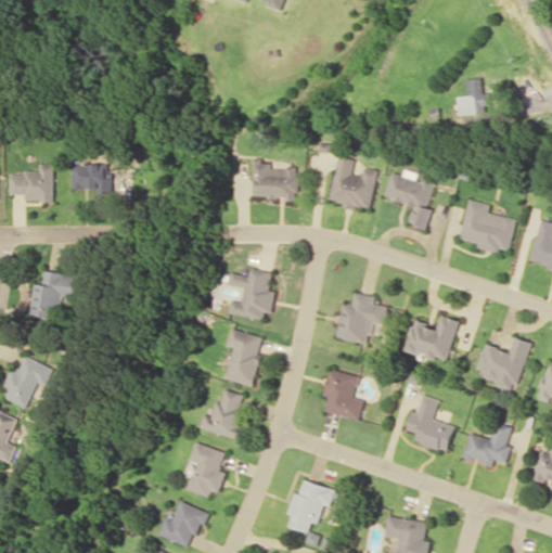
[(254,0),(282,9),(284,0),(236,0),(247,3),(247,0),(254,0)]
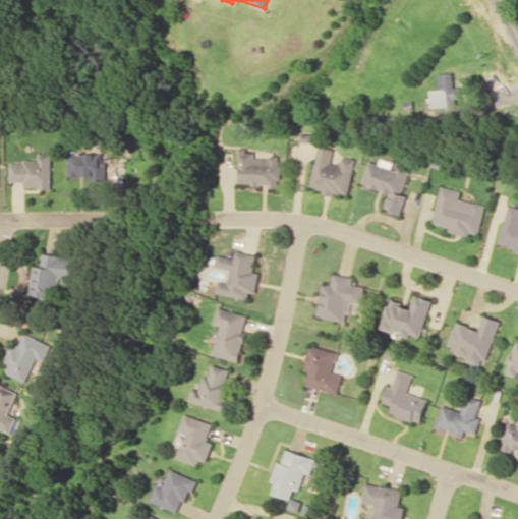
[(437,75),(437,91),(428,91),(429,108),(457,107),(456,89),(451,89),(450,74),(437,75)]
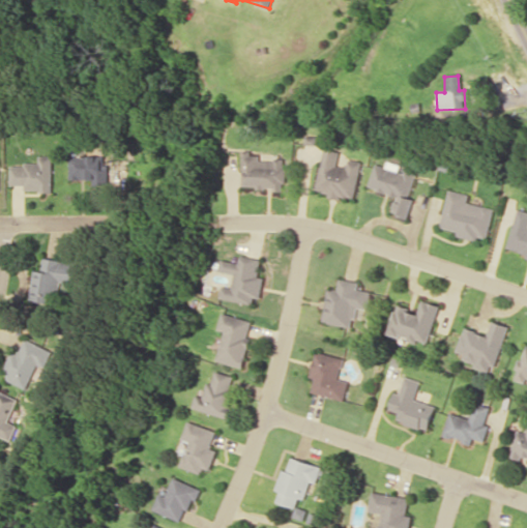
[(314,194),(353,201),(359,164),(346,160),(344,169),(335,168),(338,152),(322,150),(314,194)]
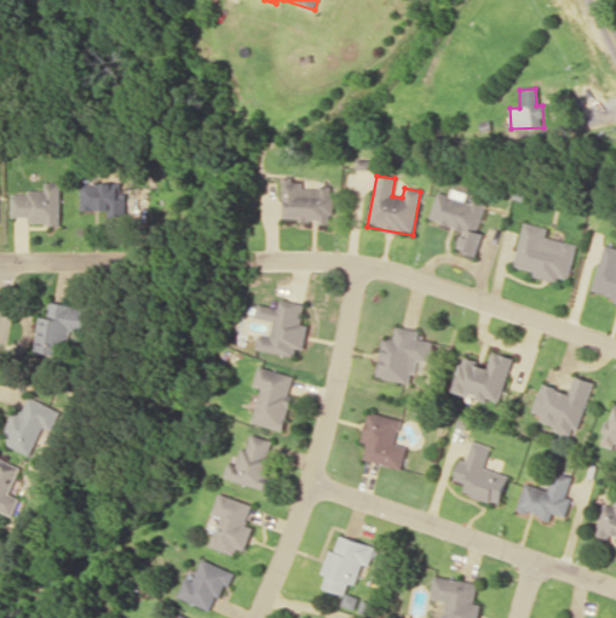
[(281,223),(330,223),(330,188),(301,188),(301,181),(282,181),(281,223)]
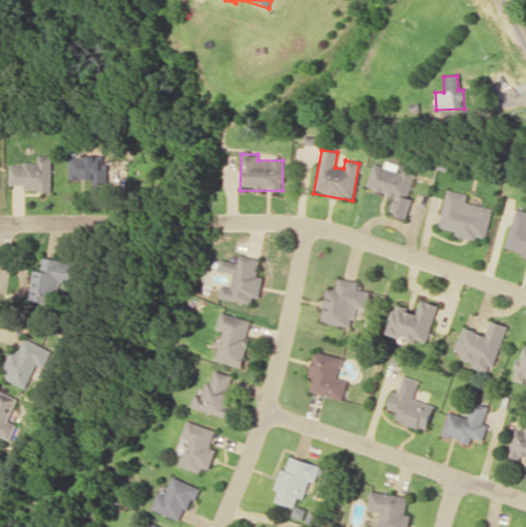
[(7,186),(22,186),(22,192),(51,192),(51,158),(22,157),(22,166),(8,166),(7,186)]
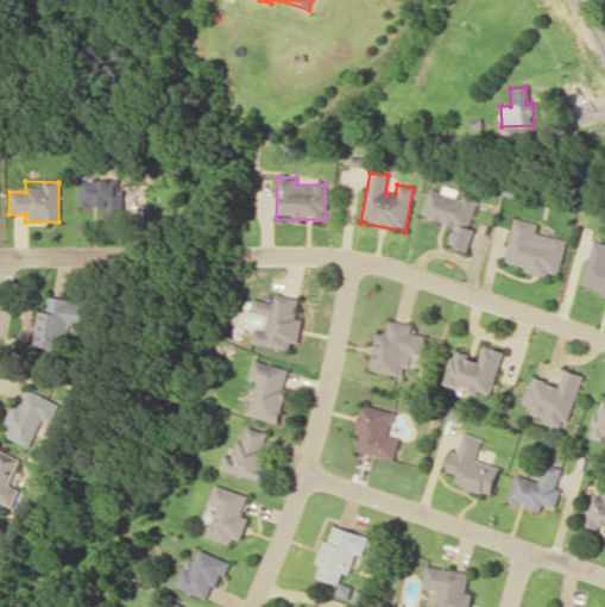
[(106,208),(106,213),(119,213),(120,181),(77,181),(76,207),(106,208)]
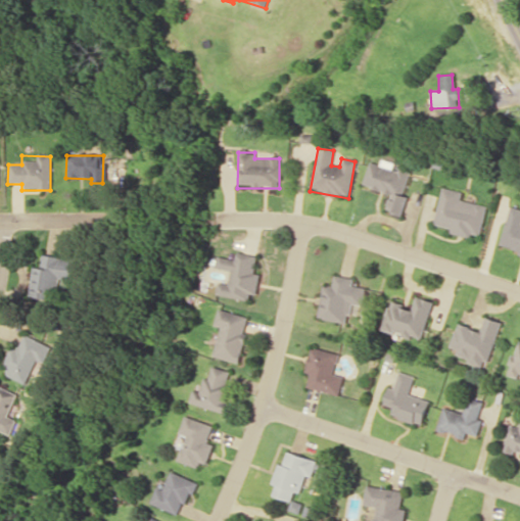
[(400,217),(406,198),(396,195),(398,187),(404,188),(408,175),(368,162),(361,187),(389,195),(385,212),(400,217)]
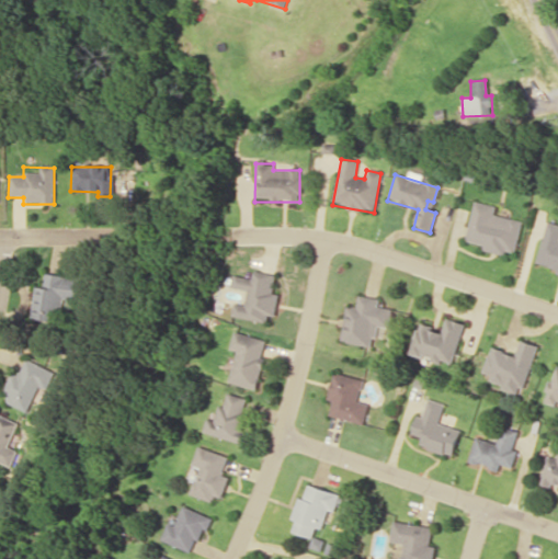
[(464,241),(481,244),(480,251),(501,255),(502,251),(512,253),(519,221),(491,216),(493,206),(471,202),(464,241)]
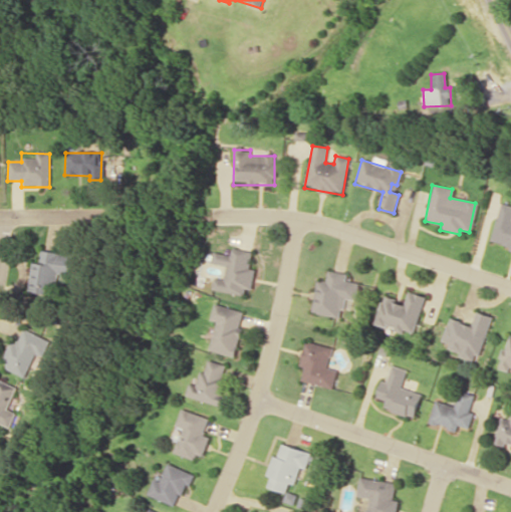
[(489,244),(510,249),(510,222),(510,220),(510,206),(499,204),(489,244)]
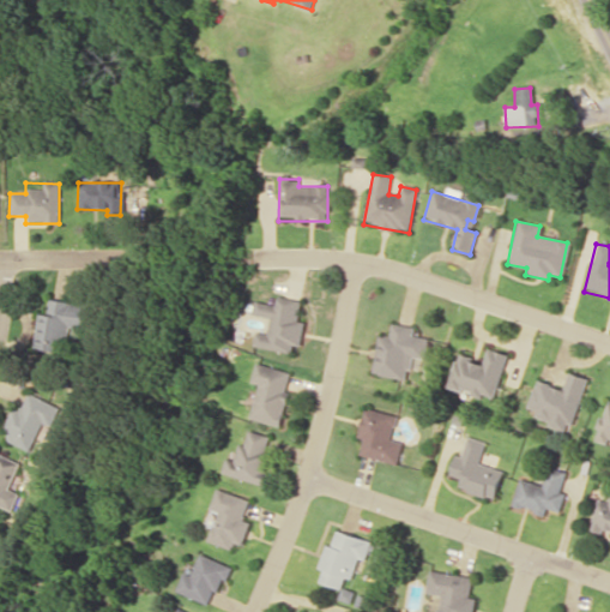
[(253,348),(291,354),(293,346),(300,347),(305,323),(297,322),(301,303),(277,298),(276,306),(255,303),(253,316),(270,319),(267,335),(255,333),(253,348)]
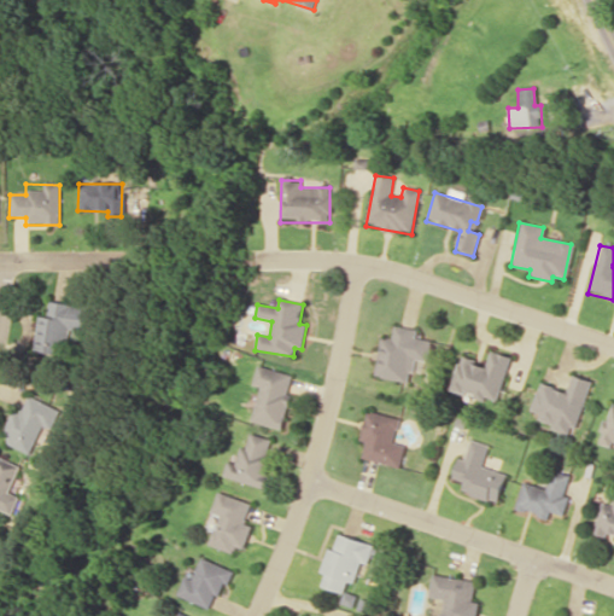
[(34,354),(68,354),(68,331),(86,331),(86,304),(48,304),(47,318),(35,317),(34,354)]
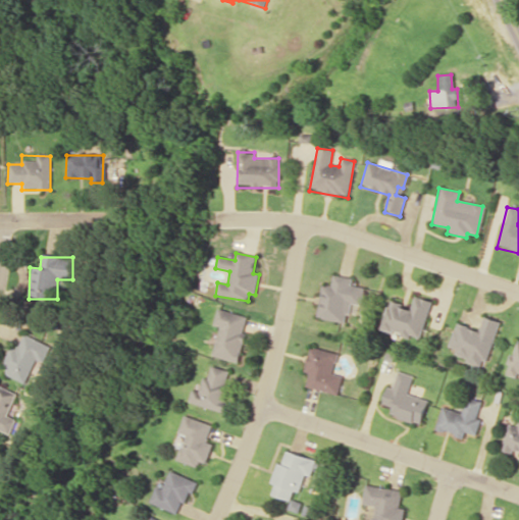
[(322,286),(316,318),(346,323),(349,304),(360,306),(363,289),(351,286),(352,278),(332,275),(330,287),(322,286)]
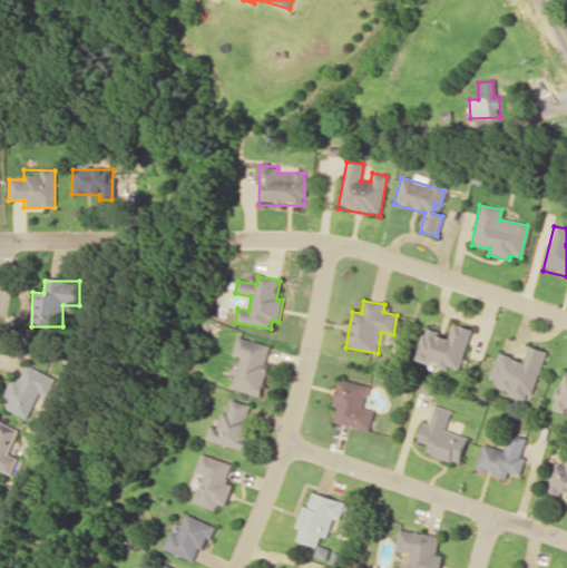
[(469,330),(451,324),(448,336),(423,329),(414,359),(457,371),(469,330)]
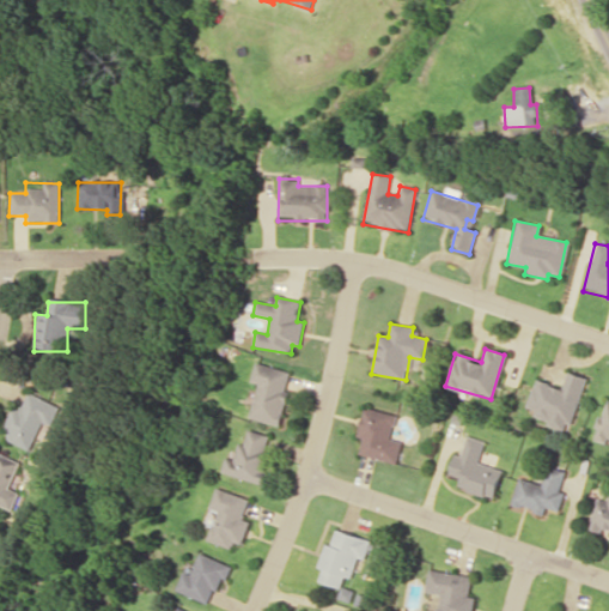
[(257,385),(248,418),(278,427),(292,374),(255,363),(250,383),(257,385)]
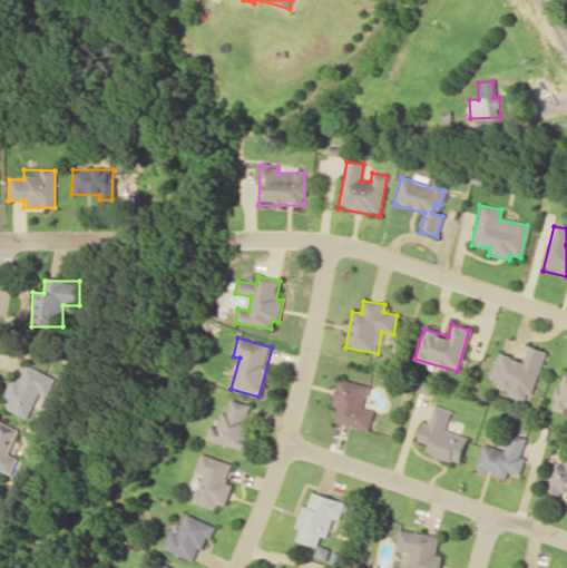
[(541,351),(526,346),(521,361),(496,353),(487,387),(529,399),(541,351)]
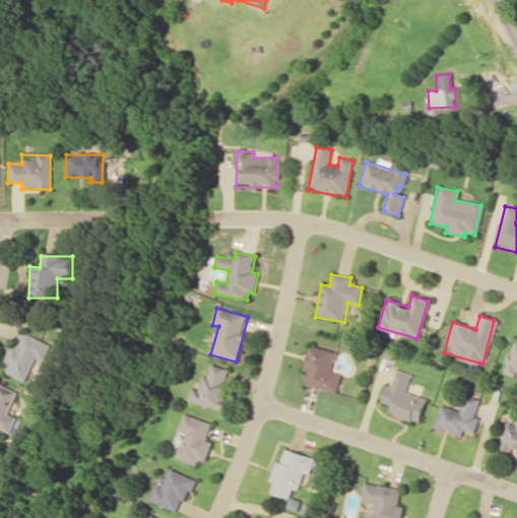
[(5,375),(24,383),(35,359),(43,363),(50,345),(22,333),(16,348),(9,345),(1,365),(8,368),(5,375)]
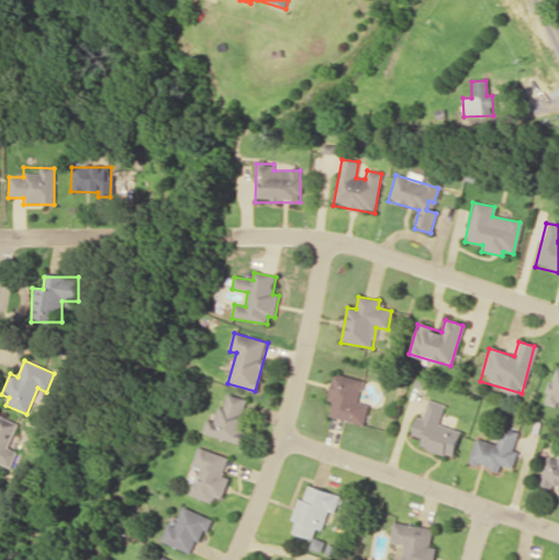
[(558,368),(554,367),(543,404),(555,407),(557,402),(558,402),(558,368)]
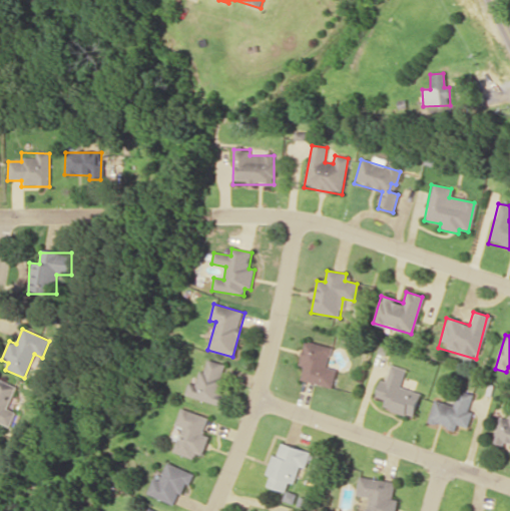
[(330,389),(335,370),(325,368),(330,348),(303,342),(297,366),(302,367),(299,381),(330,389)]
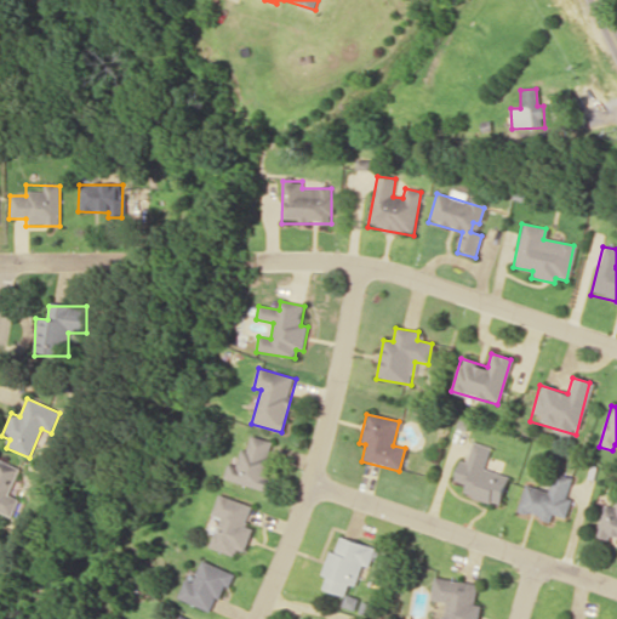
[(264,492),(273,460),(268,459),(272,442),(250,436),(246,452),(240,450),(236,466),(227,464),(223,481),(264,492)]
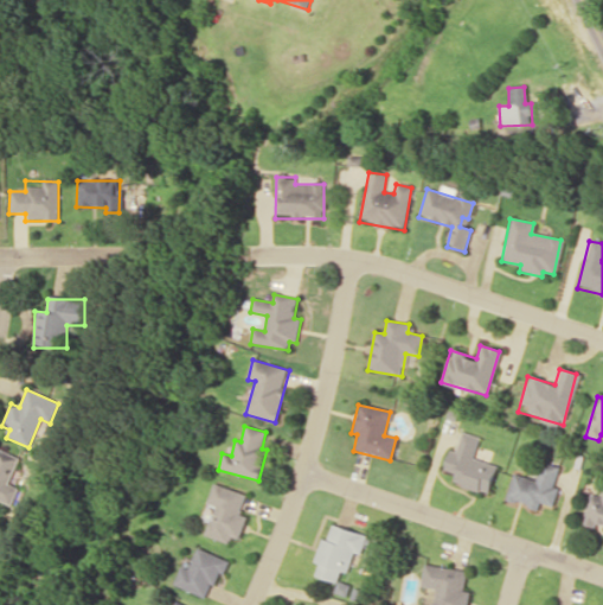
[(479,438),(460,433),(455,452),(448,450),(442,471),(454,475),(451,484),(487,495),(495,465),(472,459),(479,438)]
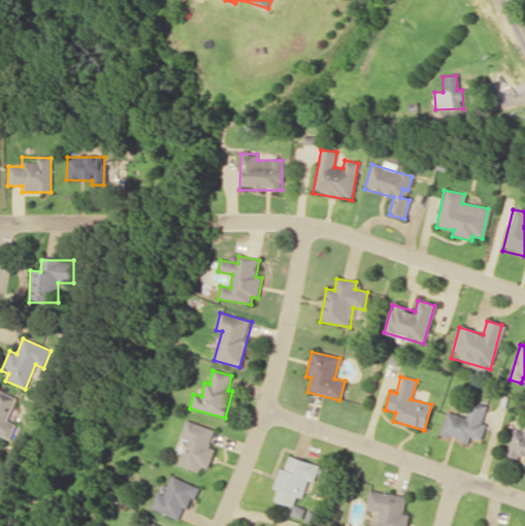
[(0,435),(9,440),(17,425),(7,421),(17,399),(0,391),(0,435)]
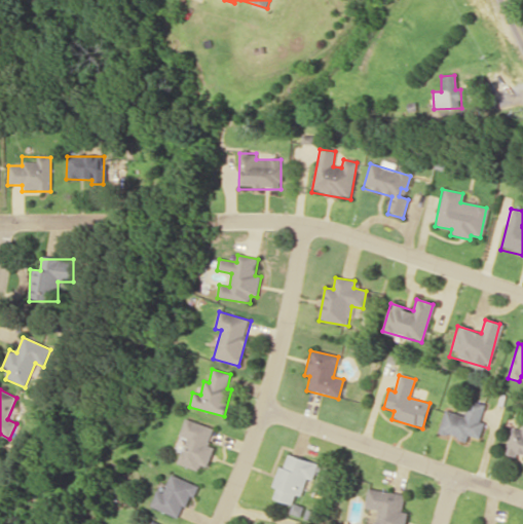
[(484,405),(469,401),(463,416),(444,410),(437,434),(465,442),(467,437),(478,440),(483,423),(479,422),(484,405)]
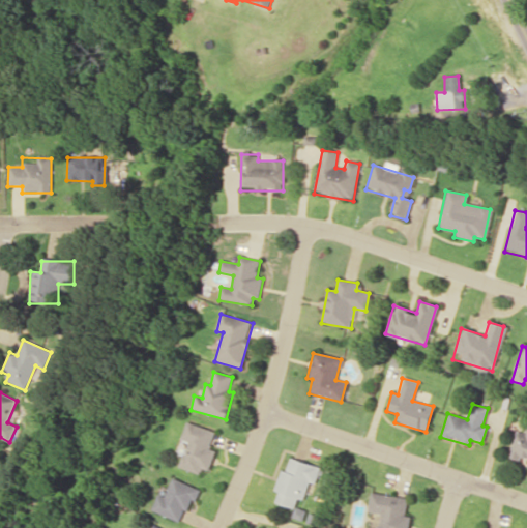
[(214,432),(186,422),(180,440),(186,443),(179,466),(206,476),(214,451),(208,449),(214,432)]
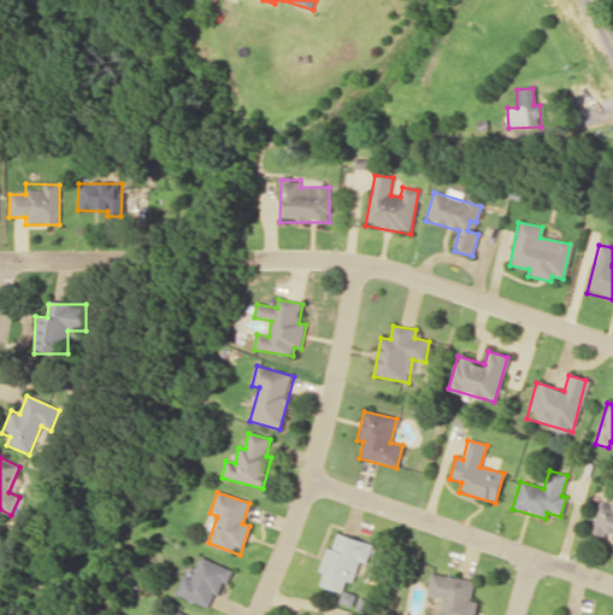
[(589,533),(601,537),(602,532),(612,534),(612,502),(611,502),(609,507),(599,503),(589,533)]
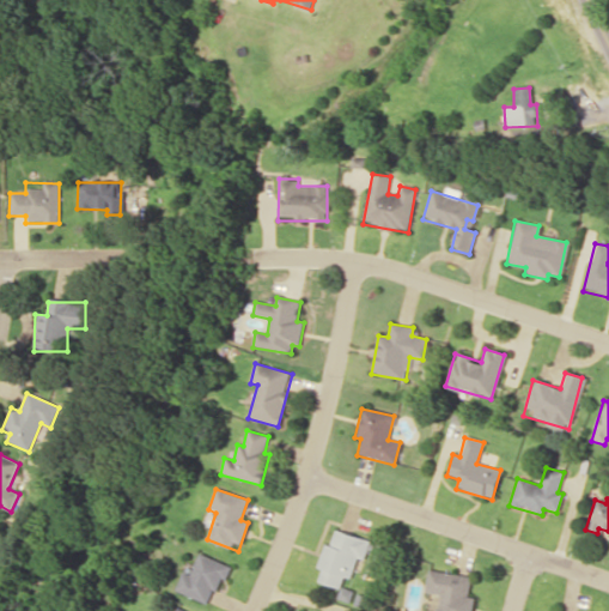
[(367,539),(333,532),(329,545),(322,544),(316,569),(320,570),(316,584),(339,588),(341,578),(348,580),(354,557),(363,560),(367,539)]
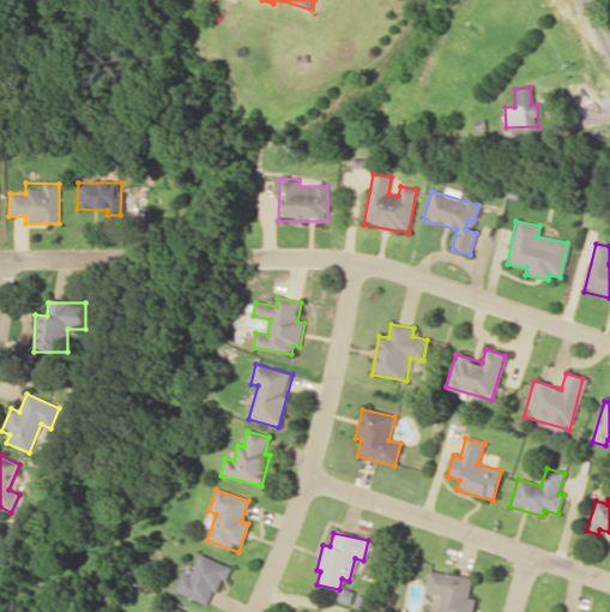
[(175,594),(211,607),(227,565),(198,556),(191,576),(182,573),(175,594)]
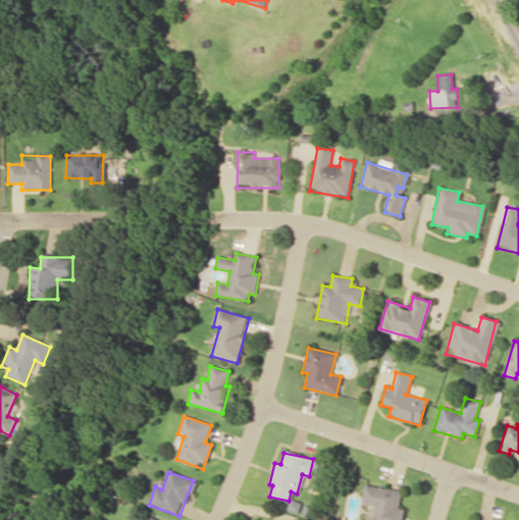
[(400,519),(402,509),(397,508),(400,490),(363,485),(360,505),(372,507),(370,519),(400,519)]
